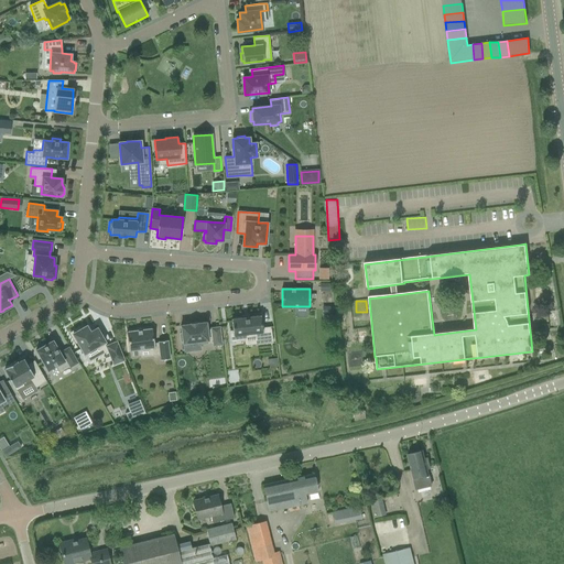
[(232,331),(230,332),(231,342),(245,340),(243,335),(253,334),(256,345),(272,343),(270,327),(262,328),(261,324),(260,315),(248,317),(248,316),(243,317),(231,320),(232,331)]
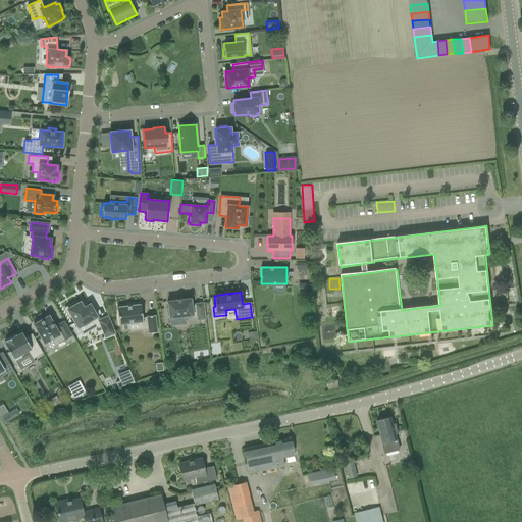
[(181,300),(181,299),(175,300),(167,301),(168,309),(166,309),(167,316),(169,316),(169,318),(192,315),(193,318),(197,317),(198,320),(205,319),(203,303),(196,304),(196,305),(192,305),(191,299),(181,300)]
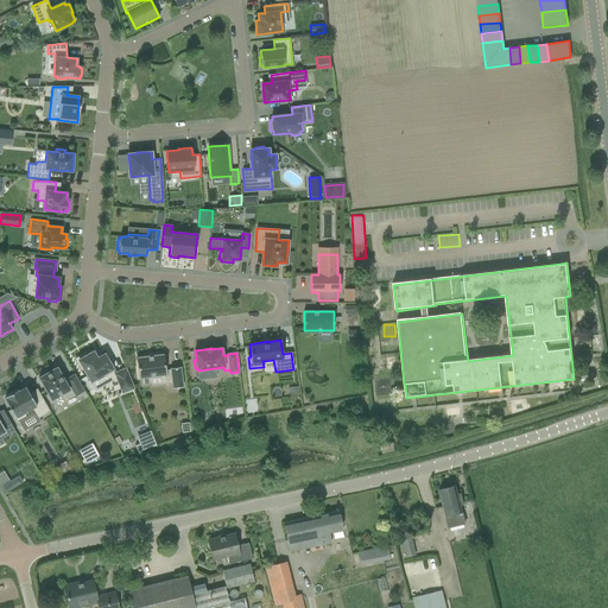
[(106,373),(112,381),(116,378),(122,393),(133,388),(126,368),(115,373),(113,369),(113,368),(105,354),(97,358),(94,352),(86,355),(86,354),(75,359),(82,369),(83,368),(90,381),(106,373)]
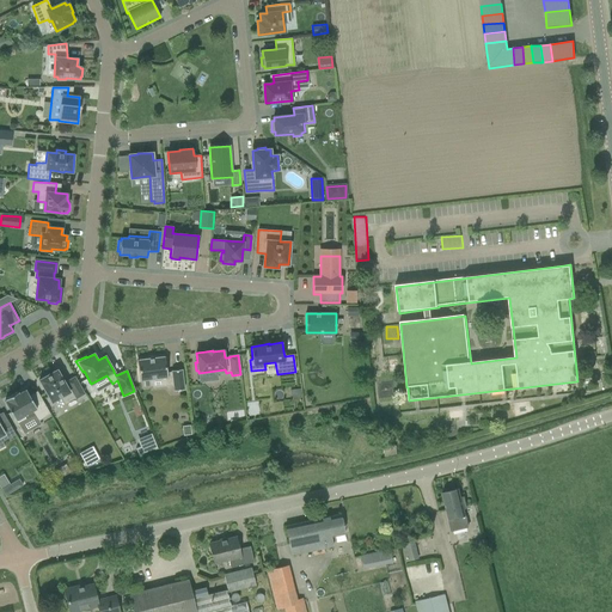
[(165,357),(138,360),(140,380),(152,379),(159,378),(169,386),(172,385),(172,392),(184,390),(182,369),(171,371),(172,372),(167,373),(165,357)]
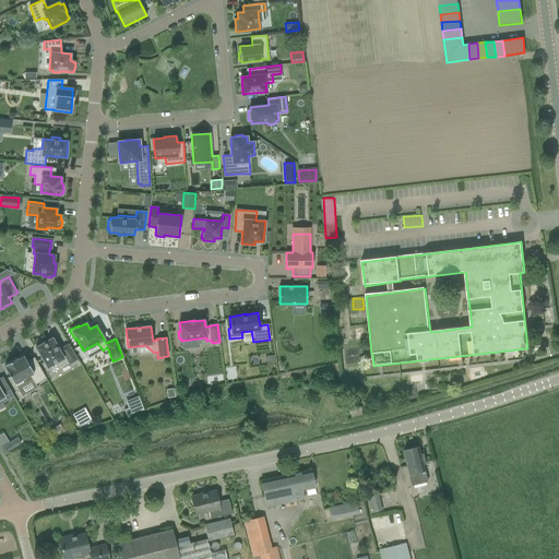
[(69,363),(69,364),(76,359),(68,344),(60,348),(61,349),(60,351),(52,337),(36,347),(47,367),(57,361),(60,367),(69,363)]
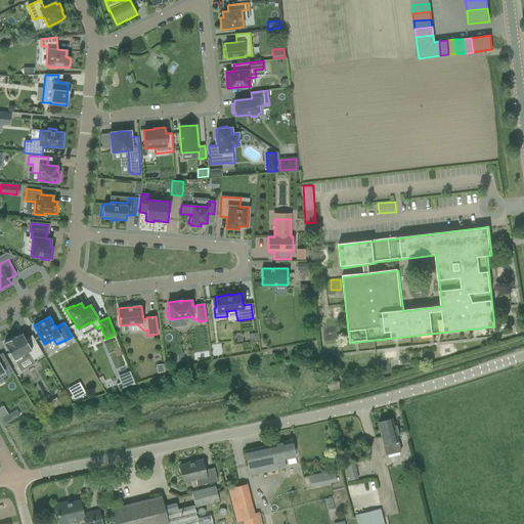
[(5,343),(4,344),(13,360),(14,359),(20,370),(35,362),(33,360),(43,354),(32,335),(26,339),(23,334),(16,337),(15,336),(4,342),(5,343)]
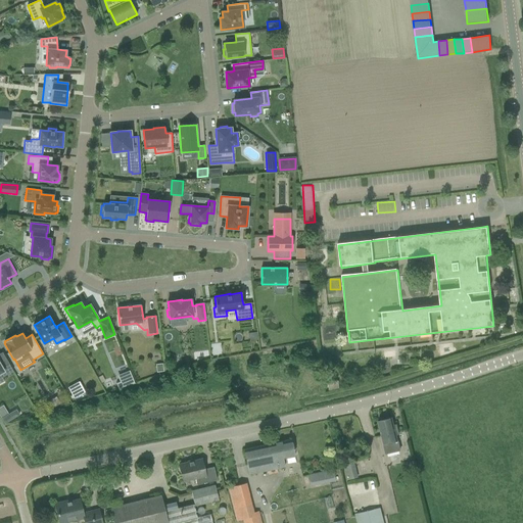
[(0,382),(4,381),(2,377),(13,371),(2,352),(0,353),(0,382)]
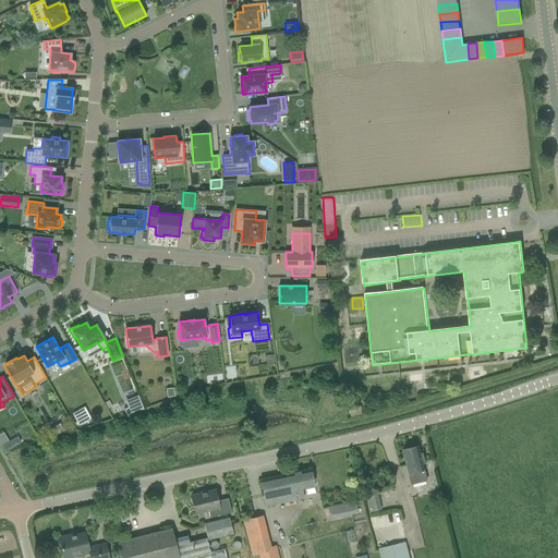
[(129,408),(124,409),(125,414),(143,409),(138,395),(125,400),(129,408)]
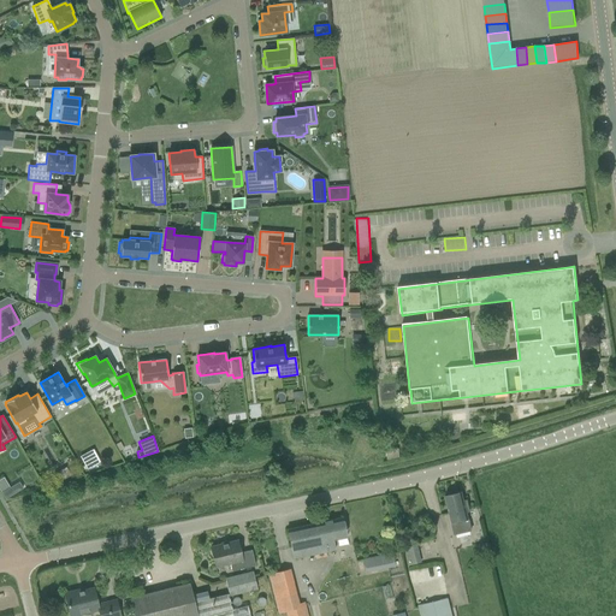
[(386,450),(388,460),(400,458),(398,449),(386,450)]
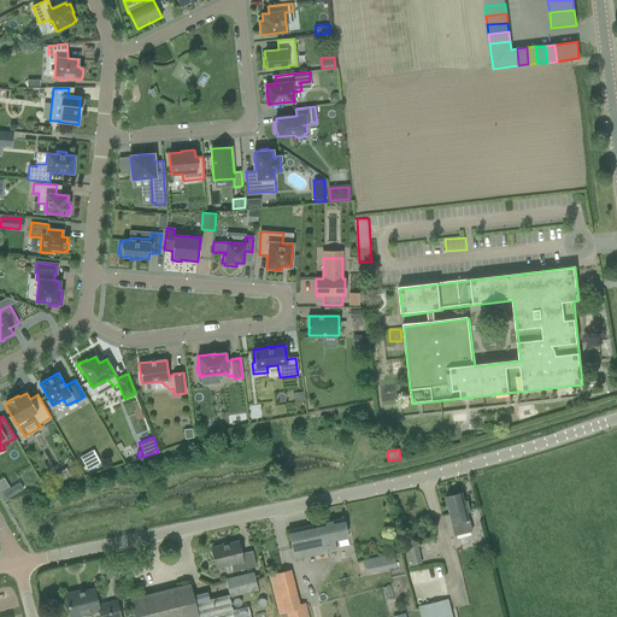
[(101,463),(97,454),(82,462),(87,470),(101,463)]
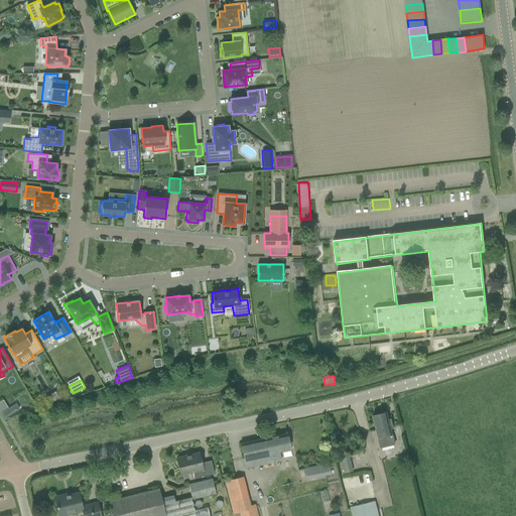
[(48,405),(58,399),(54,392),(44,398),(48,405)]
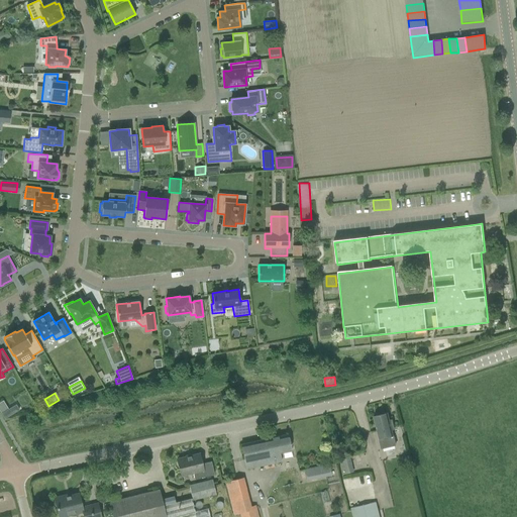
[(1,413),(4,419),(11,415),(8,409),(1,413)]
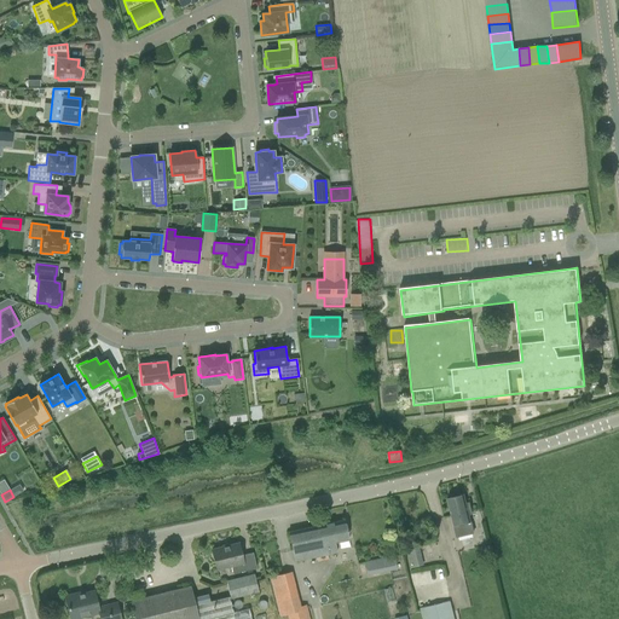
[(464,495),(463,495),(462,495),(463,496),(458,497),(458,496),(447,498),(457,536),(474,532),(469,514),(472,513),(469,503),(467,504),(464,495)]
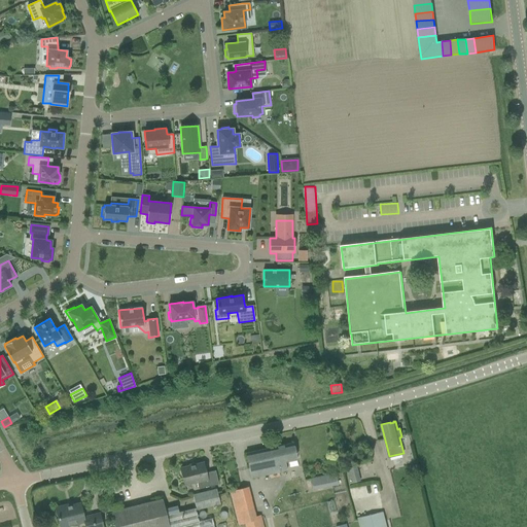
[(293,443),(245,453),(251,479),(287,470),(285,462),(297,460),(293,443)]
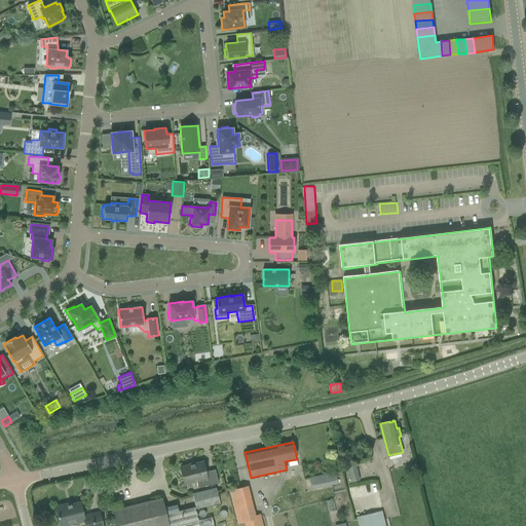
[(218,483),(215,470),(205,472),(203,461),(194,463),(194,464),(190,465),(190,464),(189,464),(189,465),(180,467),(184,484),(196,481),(198,488),(218,483)]
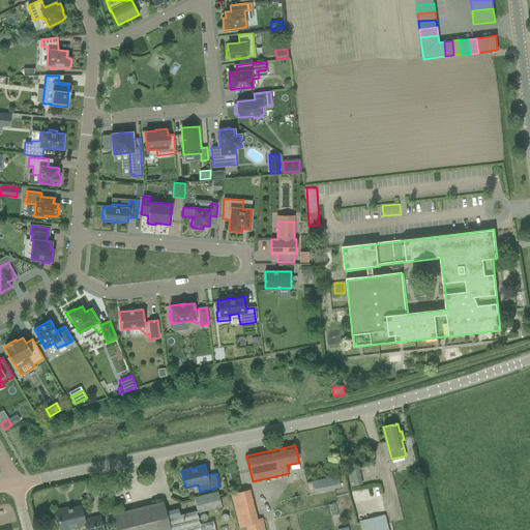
[(359,467),(348,470),(353,486),(363,482),(359,467)]
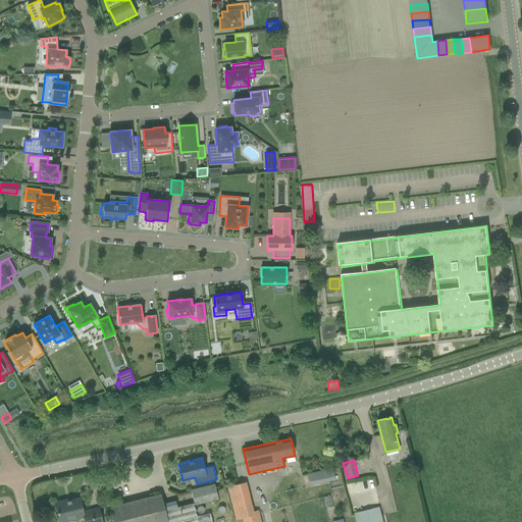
[(319,471),(322,483),(334,480),(332,468),(319,471)]
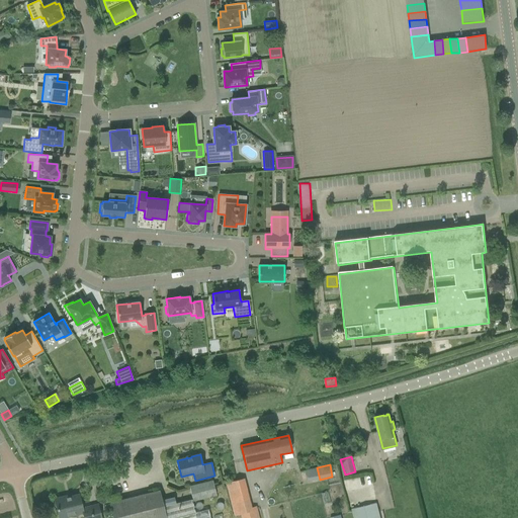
[(193,501),(217,495),(212,481),(189,487),(193,501)]
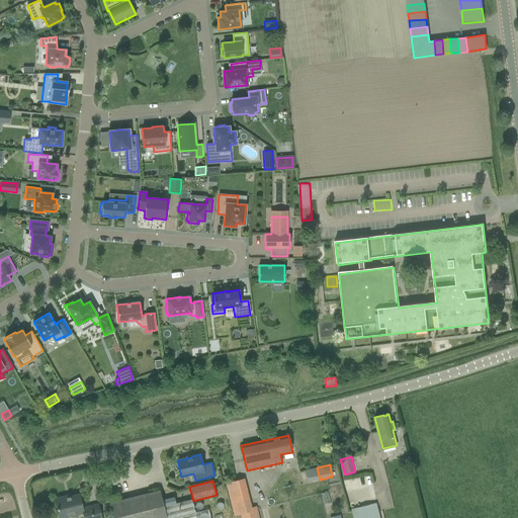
[(191,500),(176,503),(174,497),(162,501),(159,491),(110,503),(113,517),(210,517),(208,510),(194,513),(191,500)]
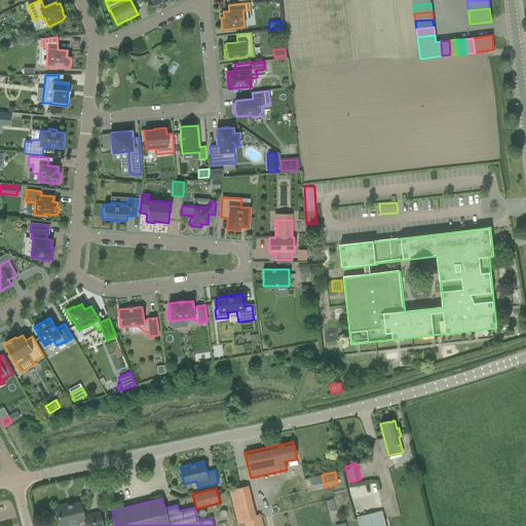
[(55,506),(60,525),(62,525),(84,521),(85,525),(103,525),(100,512),(83,516),(80,502),(66,505),(65,504),(55,506)]
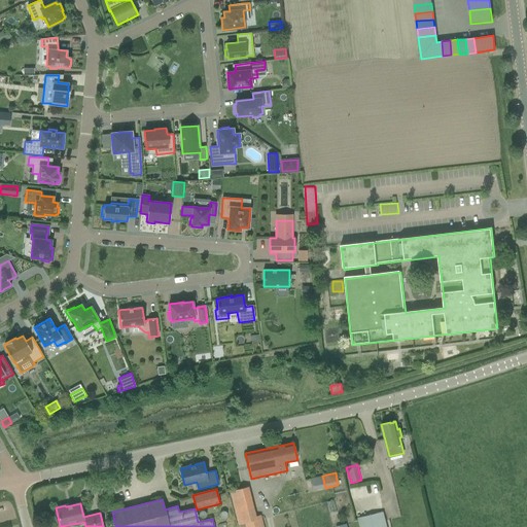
[(262,526),(257,506),(242,510),(246,526),(262,526)]
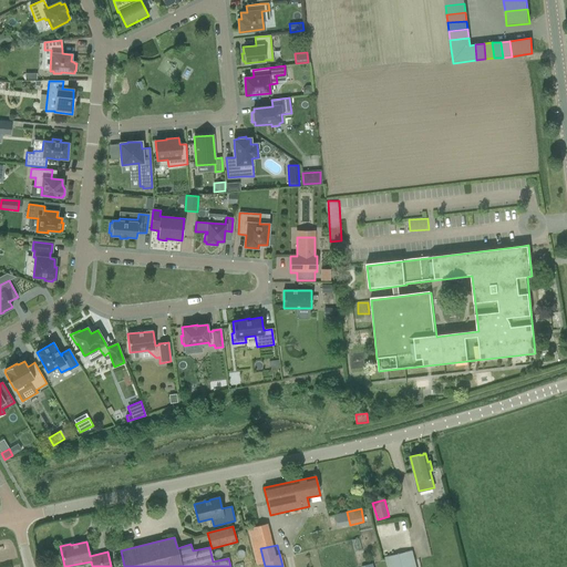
[(388,566),(415,566),(412,550),(385,557),(388,566)]
